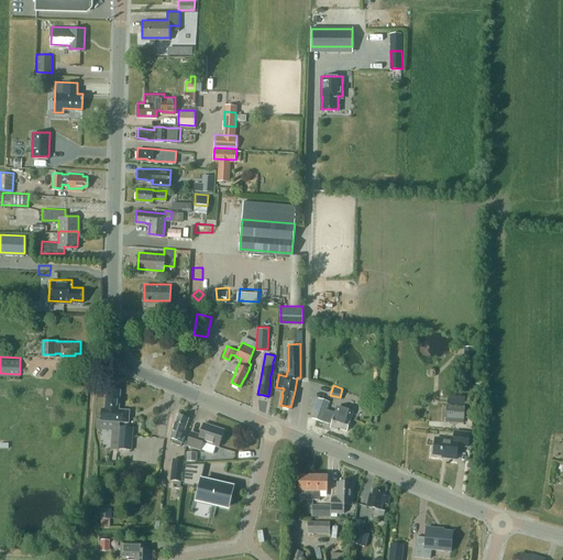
[(101,418),(129,420),(130,408),(119,407),(120,388),(108,387),(106,406),(102,406),(101,418)]
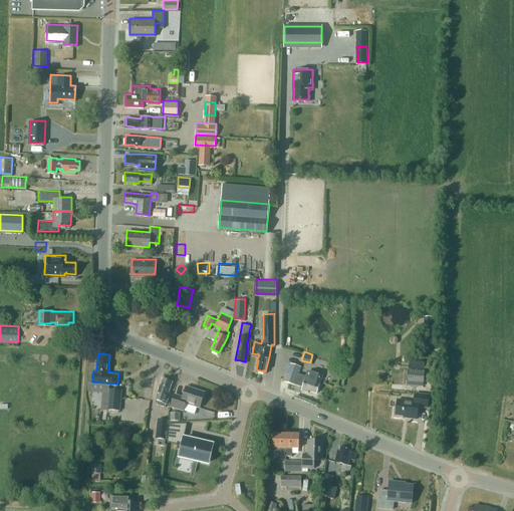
[(322,373),(307,369),(305,374),(298,371),(300,364),(290,361),(285,379),(294,382),(295,382),(302,385),(301,388),(308,391),(309,389),(316,392),(319,382),(319,381),(322,373)]
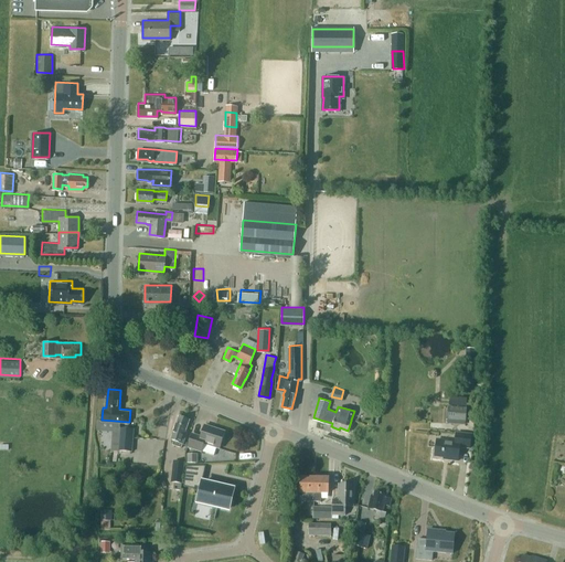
[(448,416),(465,419),(466,405),(448,404),(448,416)]
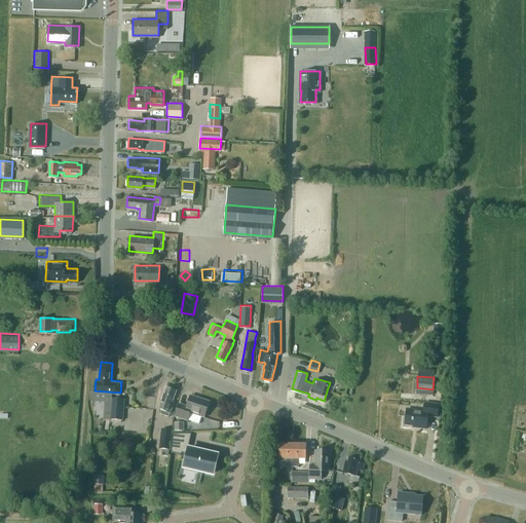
[(172,400),(176,388),(166,385),(161,401),(159,407),(162,408),(160,412),(168,414),(170,411),(174,400),(172,400)]
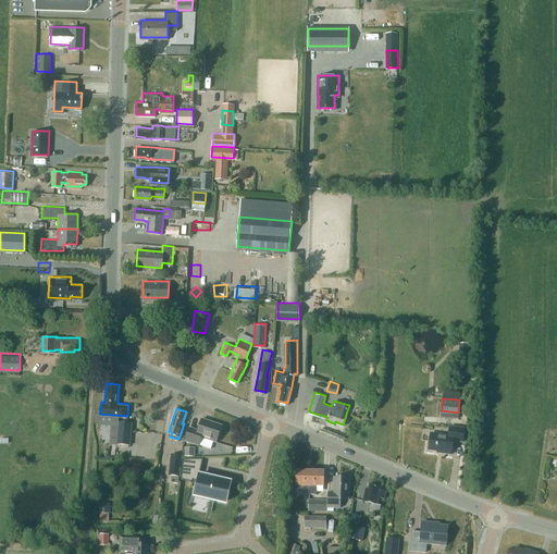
[(215,440),(222,423),(201,417),(198,428),(189,425),(184,438),(198,443),(200,434),(215,440)]
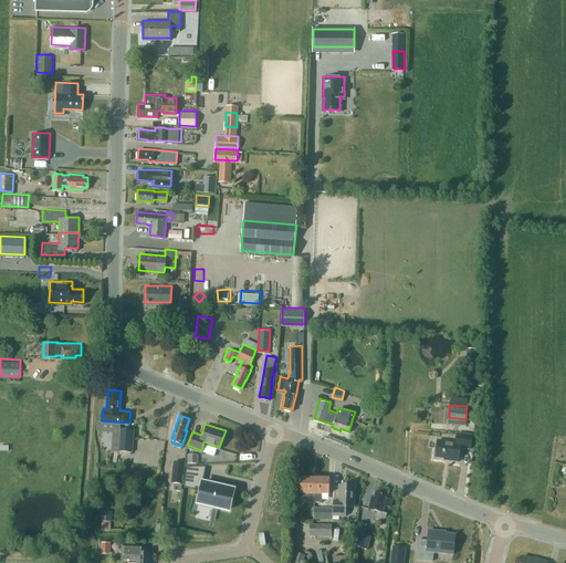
[(134,427),(121,426),(118,449),(132,450),(134,427)]
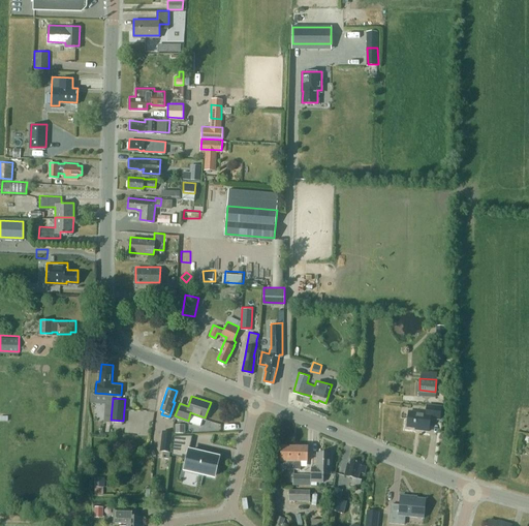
[(440,418),(441,405),(427,403),(426,411),(409,409),(407,425),(419,426),(418,428),(429,429),(430,415),(440,418)]
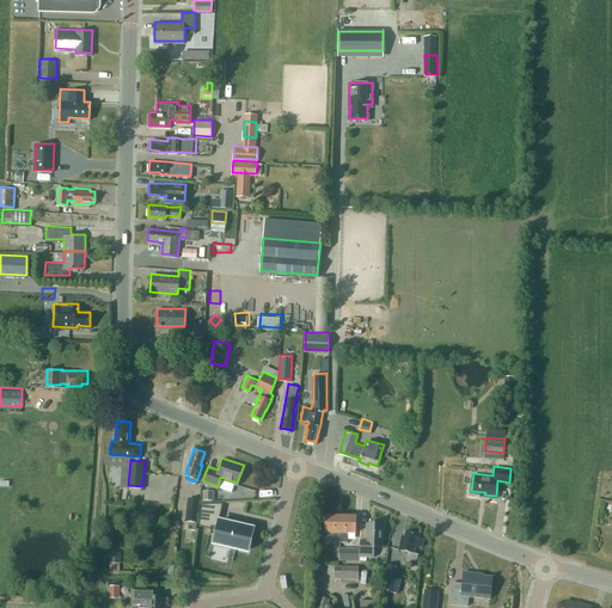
[(166,499),(173,499),(175,472),(147,471),(147,485),(159,485),(158,496),(166,496),(166,499)]
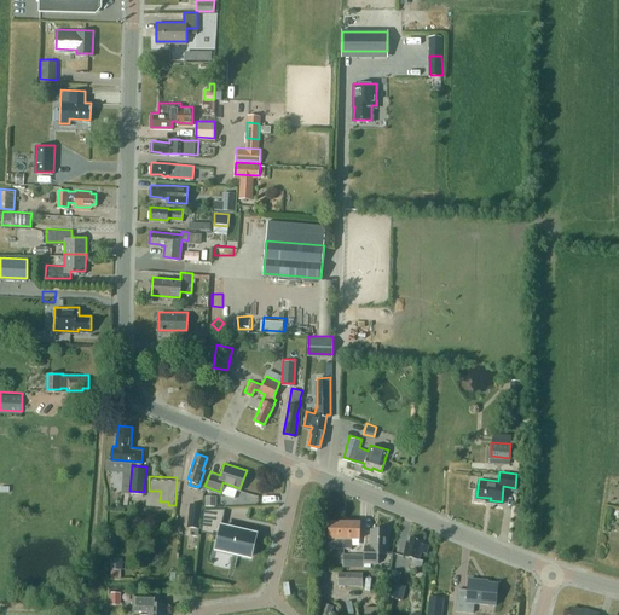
[(191,526),(190,533),(198,534),(198,527),(200,527),(202,503),(194,502),(191,526)]
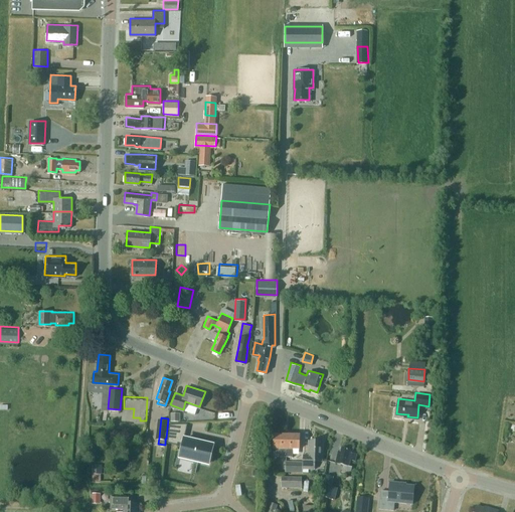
[(188,422),(169,422),(167,441),(178,444),(178,441),(183,443),(180,455),(208,462),(212,444),(184,438),(188,422)]
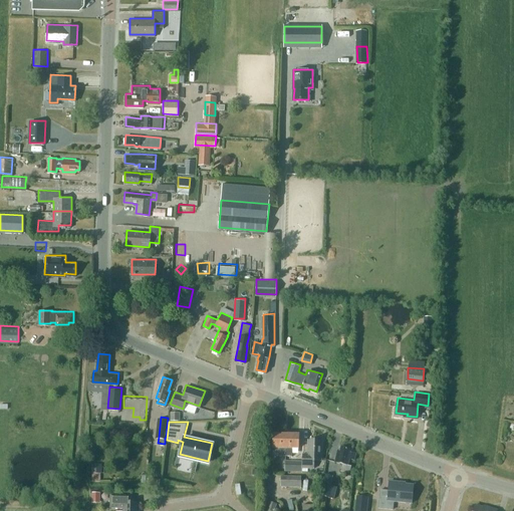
[(279,454),(285,454),(286,433),(273,432),(273,446),(279,446),(279,454)]
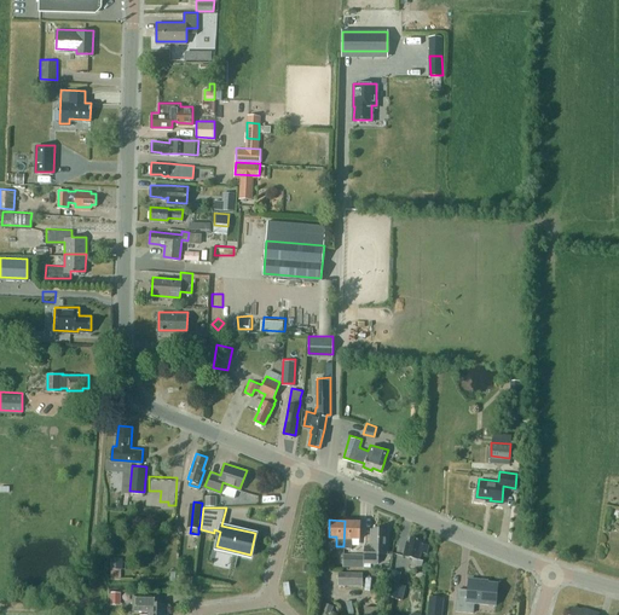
[(345,521),(343,546),(352,546),(352,537),(359,537),(359,521),(345,521)]
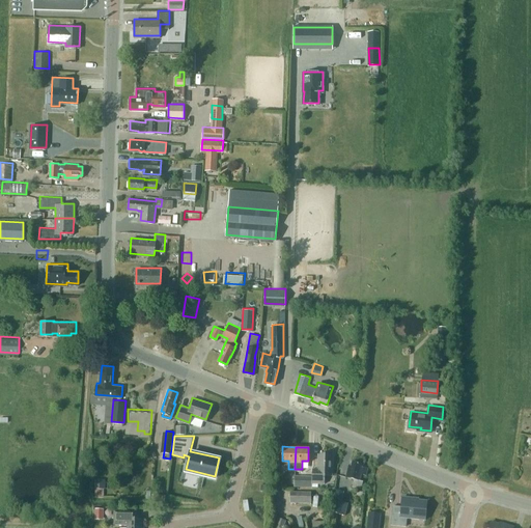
[(332,453),(319,452),(318,452),(318,468),(312,467),(312,481),(312,485),(317,485),(317,481),(325,481),(325,473),(332,474),(332,453)]
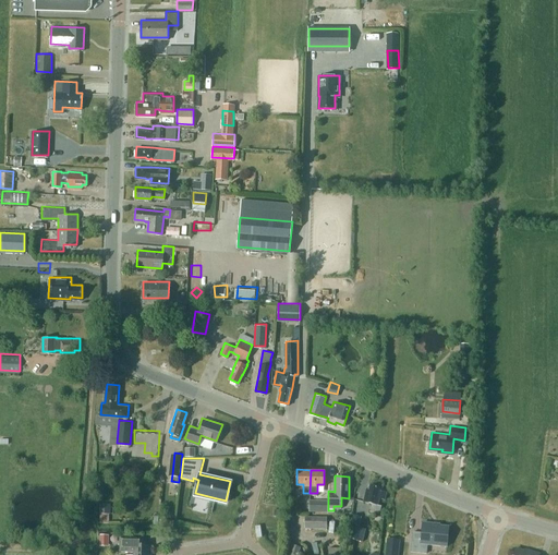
[(370,483),(368,487),(366,487),(363,499),(372,502),(371,509),(380,510),(381,504),(378,503),(379,496),(385,497),(387,490),(381,489),(381,486),(370,483)]
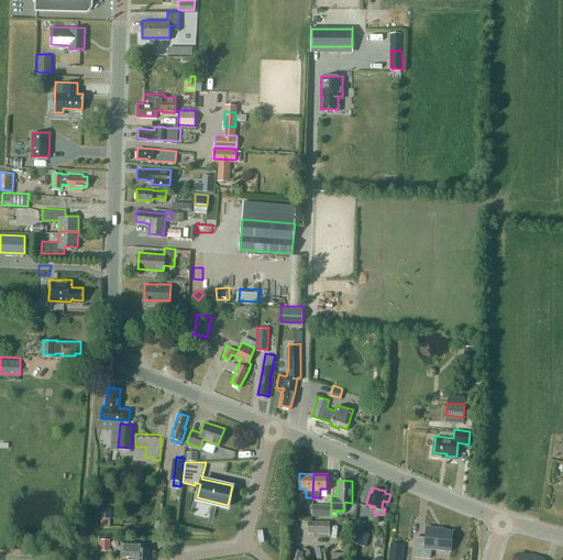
[(330,515),(330,504),(312,503),(312,514),(330,515)]
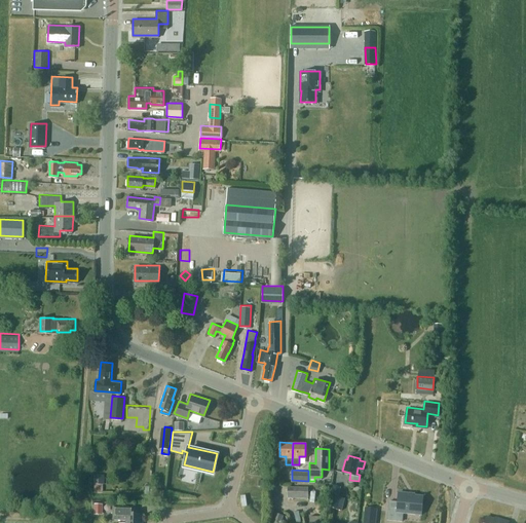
[(345,496),(338,495),(341,485),(334,483),(331,493),(333,493),(330,506),(342,509),(345,496)]
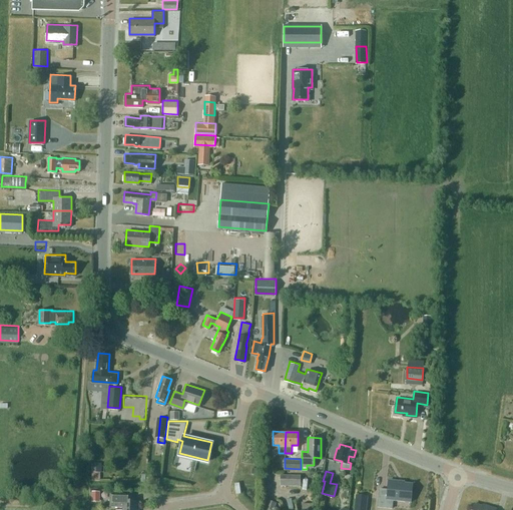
[(300,484),(301,474),(281,474),(281,484),(300,484)]
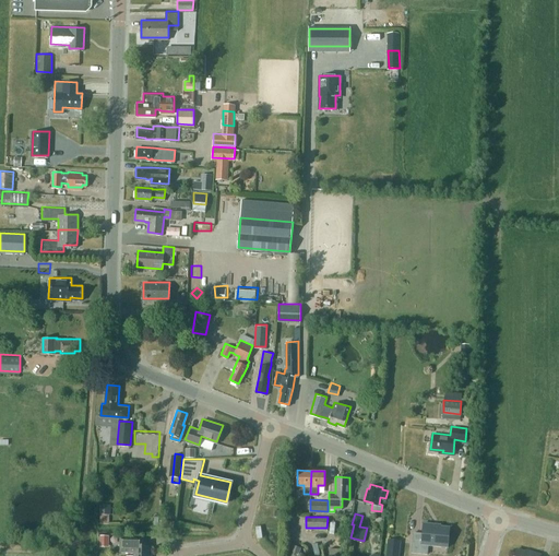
[(414,531),(414,530),(412,551),(427,552),(428,543),(448,545),(449,525),(440,524),(432,524),(433,522),(424,521),(423,531),(421,537),(414,536),(414,531)]
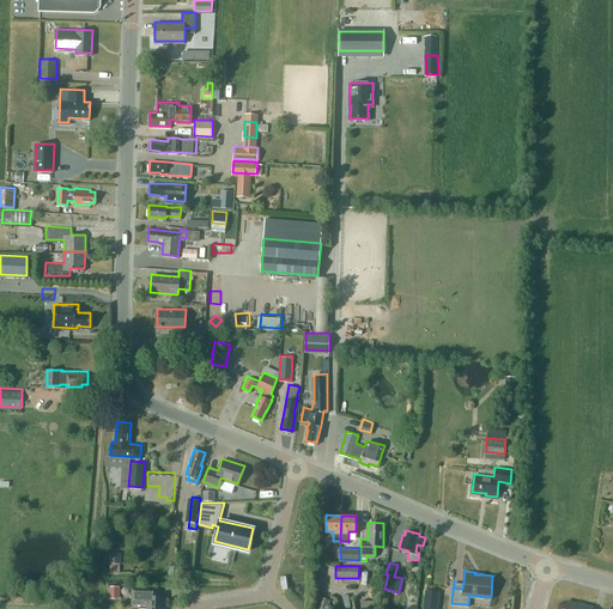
[(158,588),(149,588),(132,586),(131,602),(146,603),(146,608),(164,608),(164,604),(165,606),(167,597),(157,596),(158,588)]
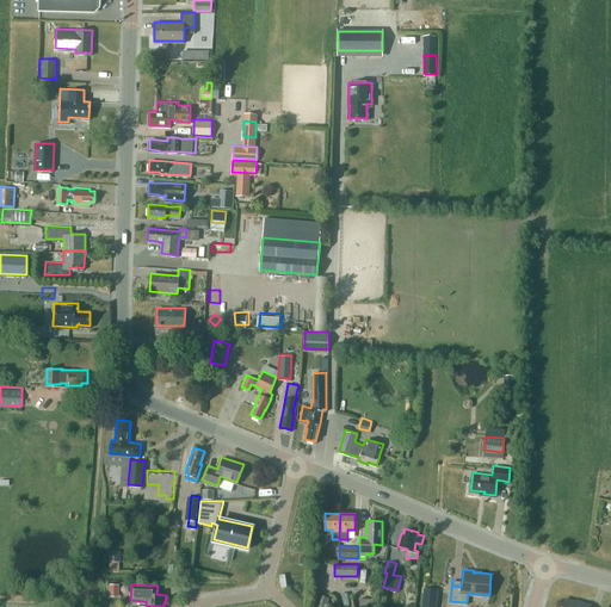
[(434,606),(437,589),(425,588),(423,606),(434,606)]
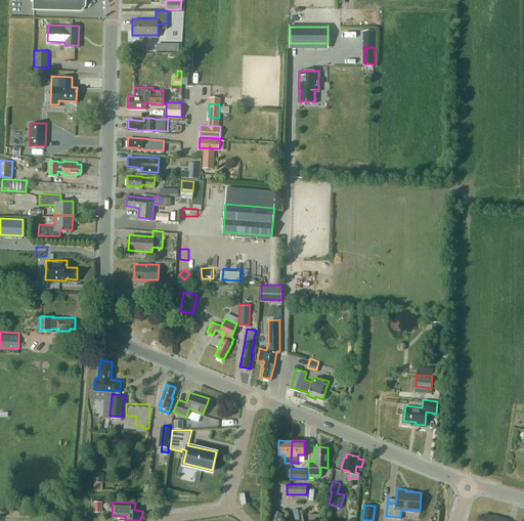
[(271,520),(275,520),(277,520),(280,513),(274,511),(271,520)]
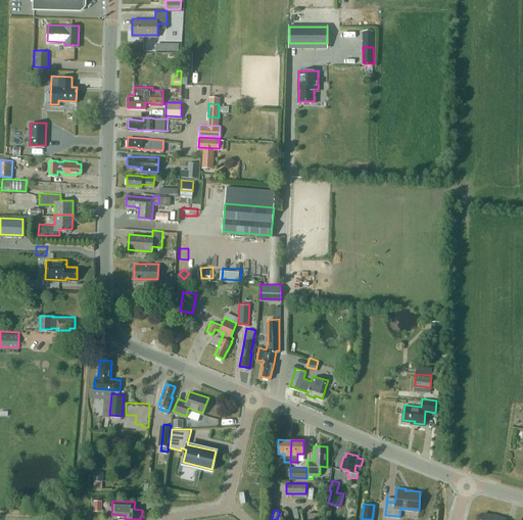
[(312,510),(311,519),(321,519),(322,510),(312,510)]
